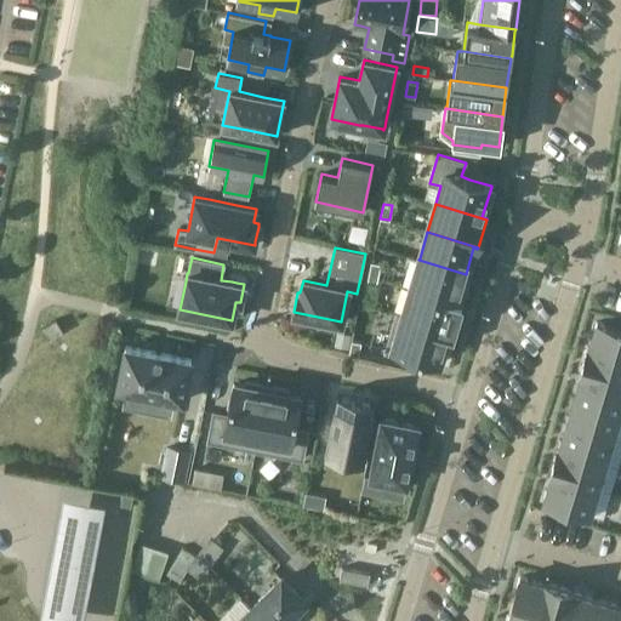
[(419,262),(410,288),(461,303),(461,302),(457,301),(466,274),(419,260),(419,262)]
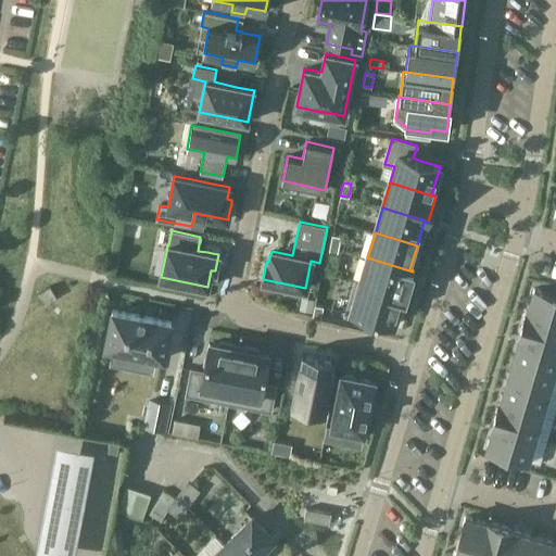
[(332,235),(330,247),(339,249),(341,236),(332,235)]
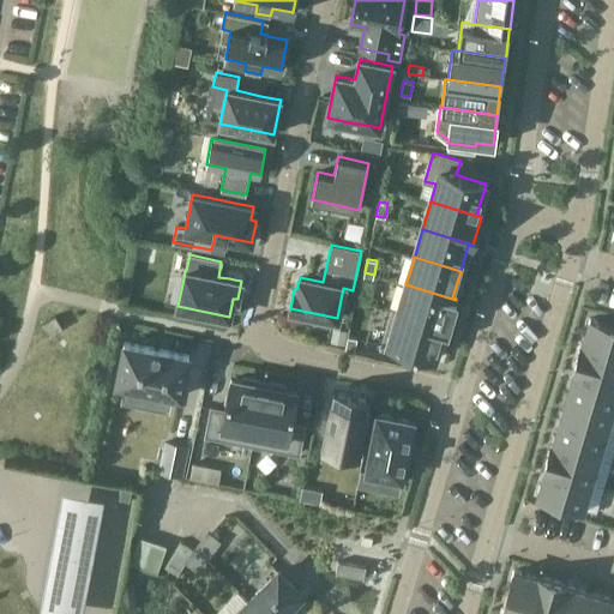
[(365,272),(361,287),(371,289),(374,275),(365,272)]
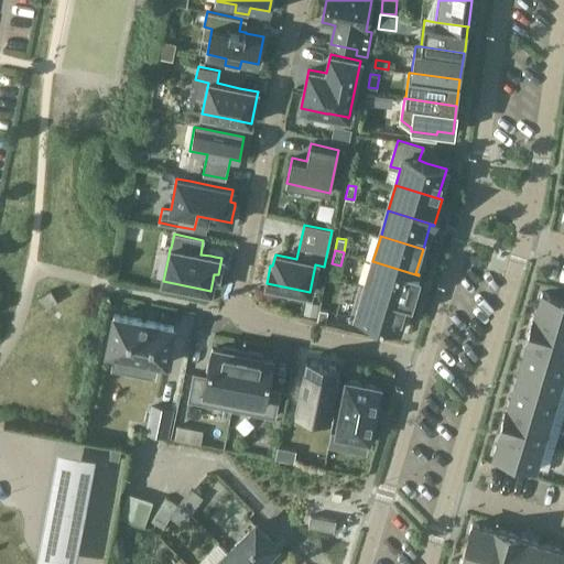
[(360,284),(360,285),(411,301),(414,291),(419,275),(372,261),(366,285),(360,284)]
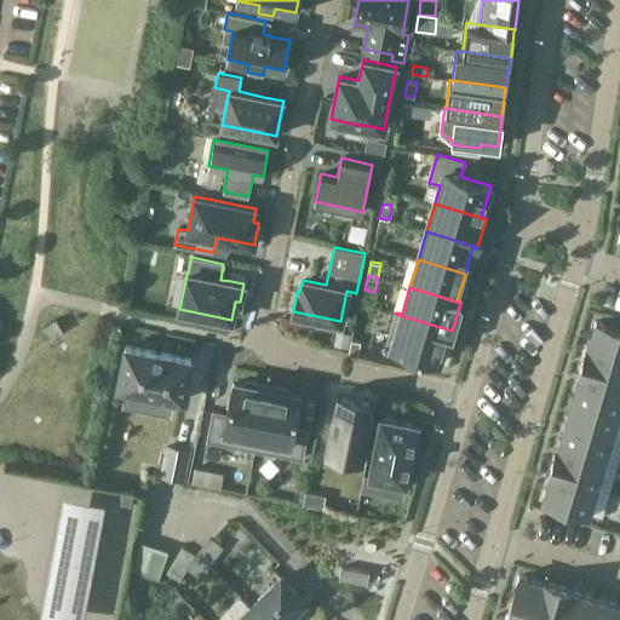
[(385,349),(385,350),(406,356),(407,352),(438,362),(442,350),(446,351),(452,331),(396,314),(385,349)]
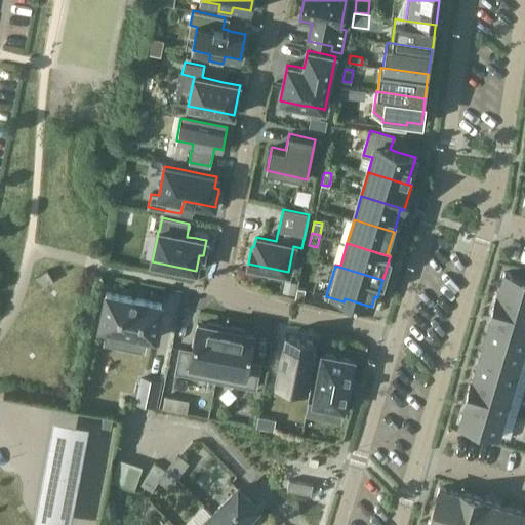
[(35,277),(41,287),(48,283),(53,280),(47,270),(35,277)]
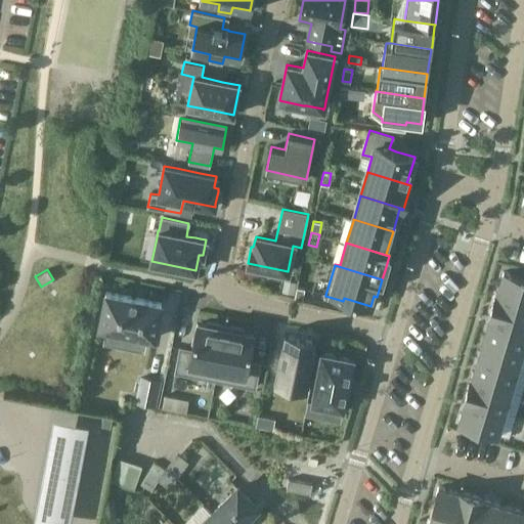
[(496,293),(495,294),(523,301),(523,277),(504,272),(497,293),(496,293)]
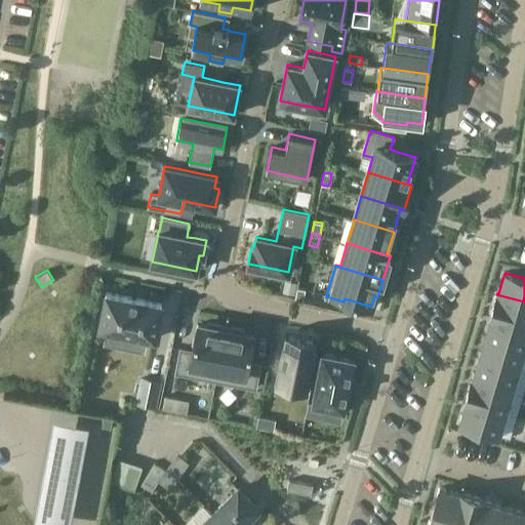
[(297,287),(294,299),(303,301),(306,289),(297,287)]
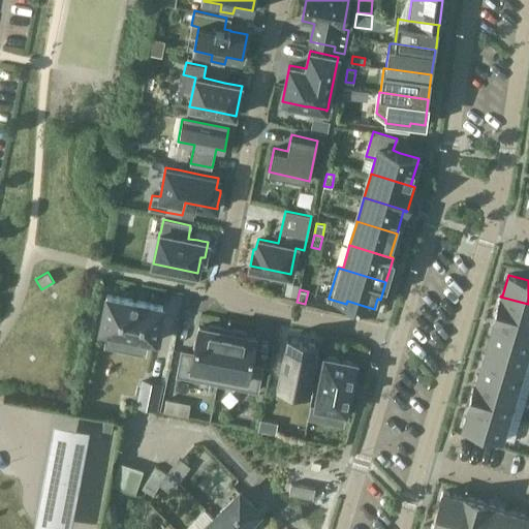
[(106,294),(100,330),(156,341),(163,306),(106,294)]
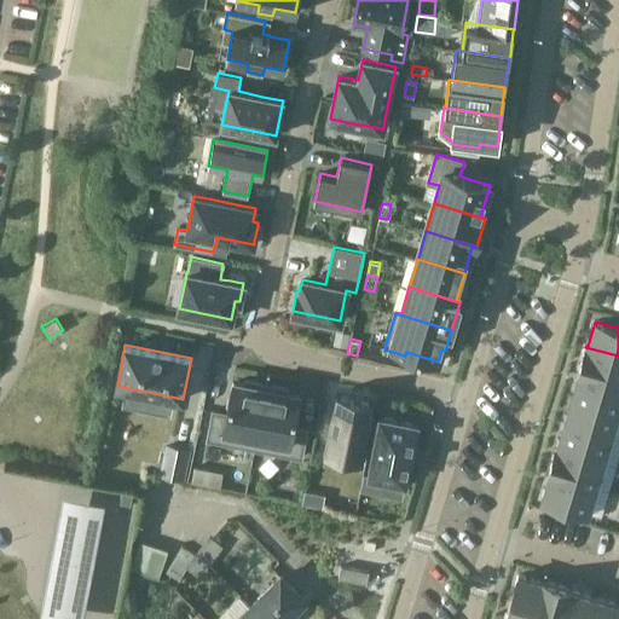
[(618,356),(585,347),(578,372),(618,383),(618,356)]
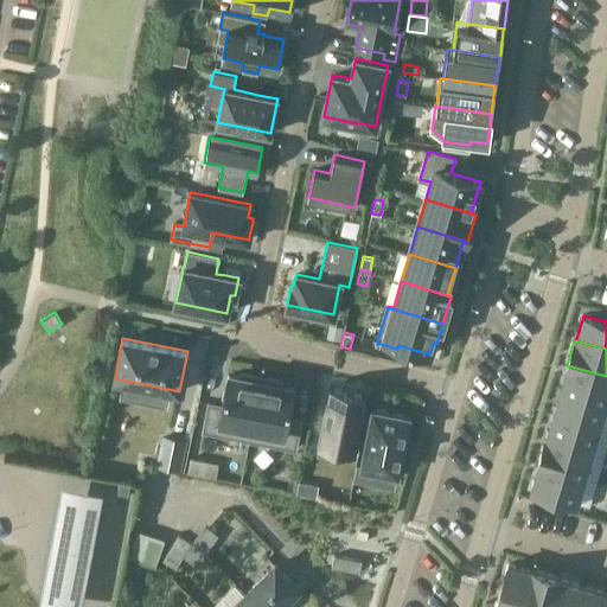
[(568,366),(561,390),(606,403),(606,398),(606,376),(567,365),(568,366)]
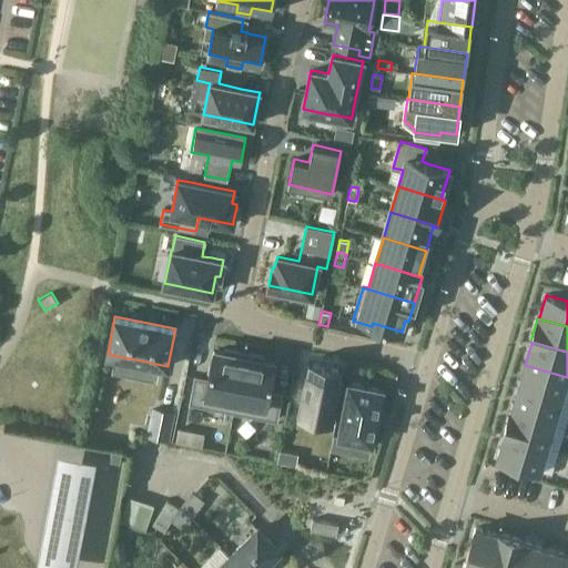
[(195,376),(191,403),(233,411),(245,353),(225,348),(224,353),(213,351),(210,372),(208,379),(195,376)]
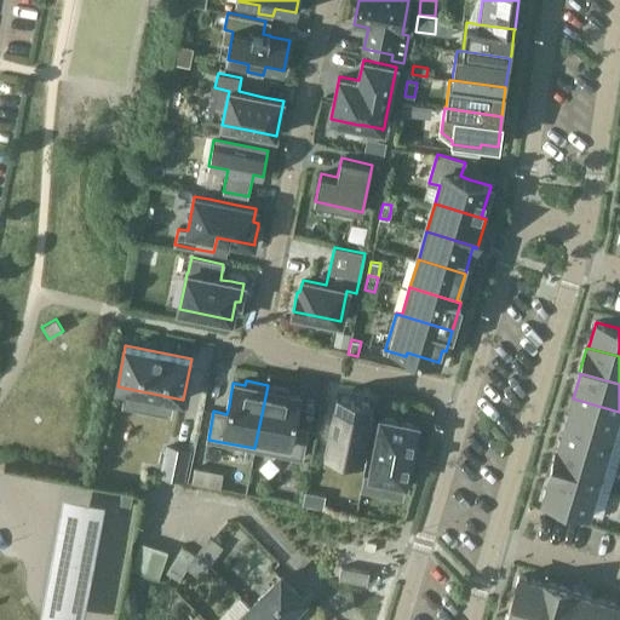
[(268,385),(254,448),(271,452),(302,458),(305,438),(306,430),(293,428),(298,403),(299,396),(287,394),(288,389),(268,385)]
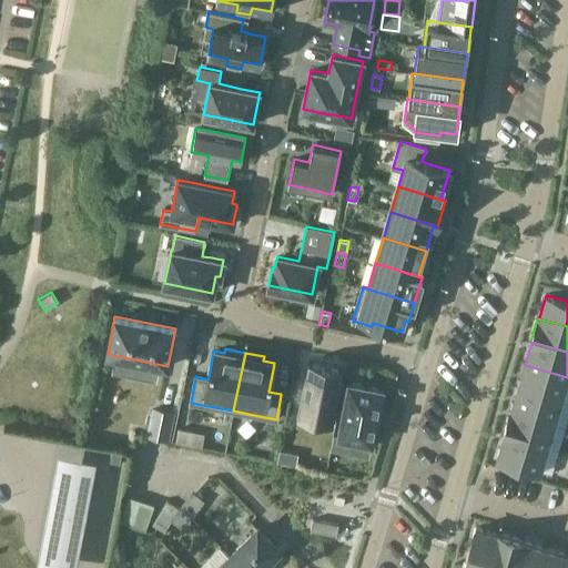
[(308,361),(298,409),(333,416),(340,378),(341,372),(342,367),(323,363),(308,361)]
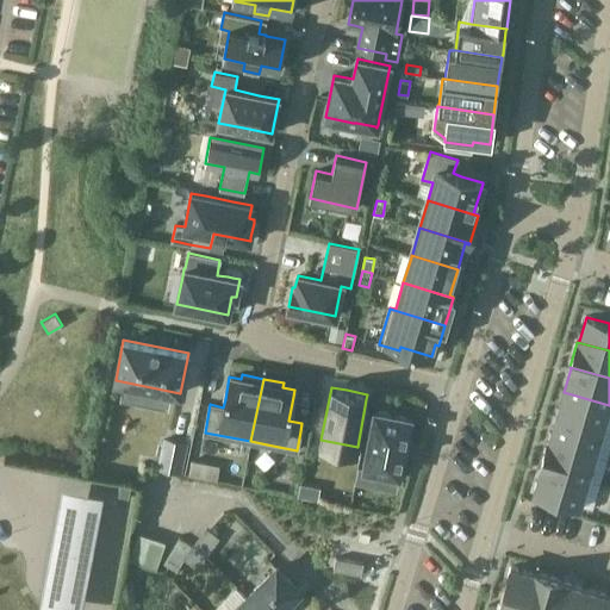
[(564,392),(556,416),(602,429),(609,405),(564,392)]
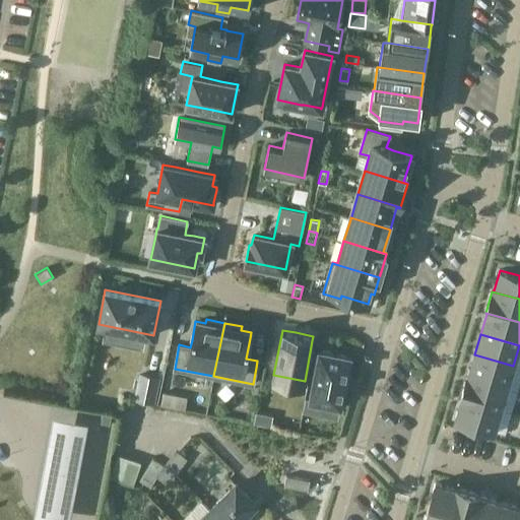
[(306,398),(303,410),(311,412),(314,400),(339,405),(341,406),(341,404),(344,387),(345,385),(346,377),(347,375),(350,358),(350,355),(348,355),(336,353),(322,350),(319,349),(309,399),(306,398)]
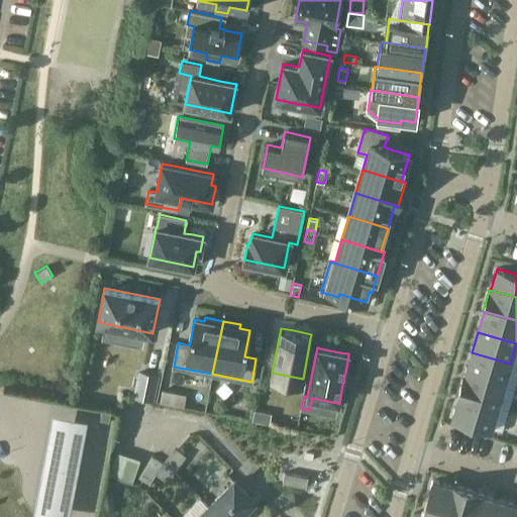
[(464,373),(504,385),(515,388),(516,380),(516,366),(510,364),(472,352),(466,373),(464,373)]
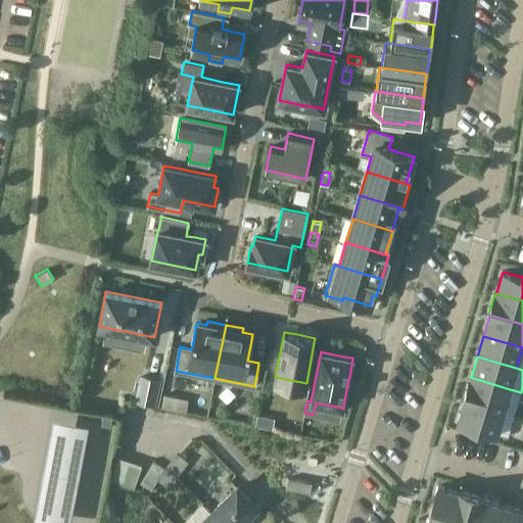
[(140,377),(135,401),(155,405),(160,381),(140,377)]
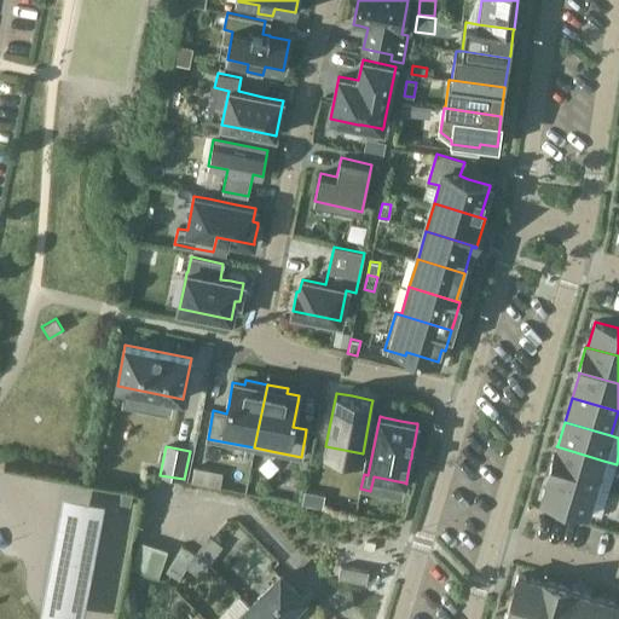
[(556,446),(548,473),(595,486),(603,461),(556,446)]
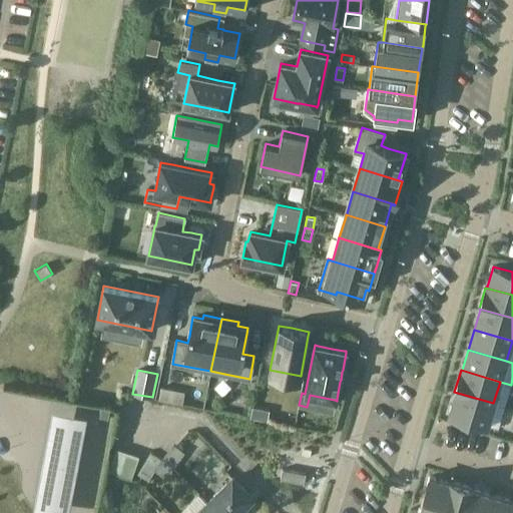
[(455,393),(449,413),(487,425),(498,428),(504,406),(493,403),(454,392),(455,393)]
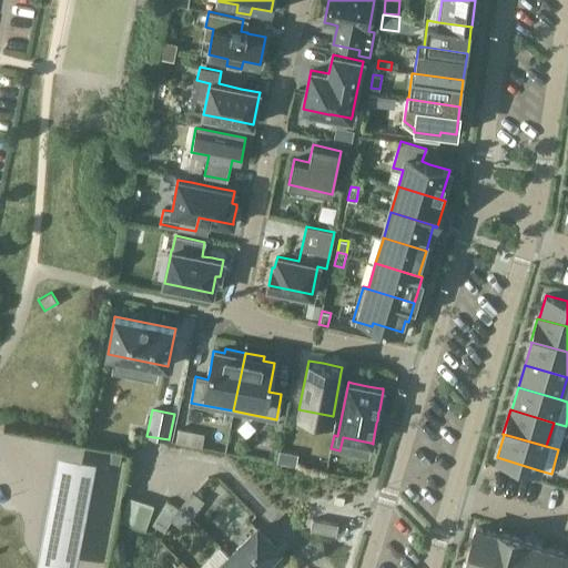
[(120,464),(122,450),(112,449),(109,462),(120,464)]
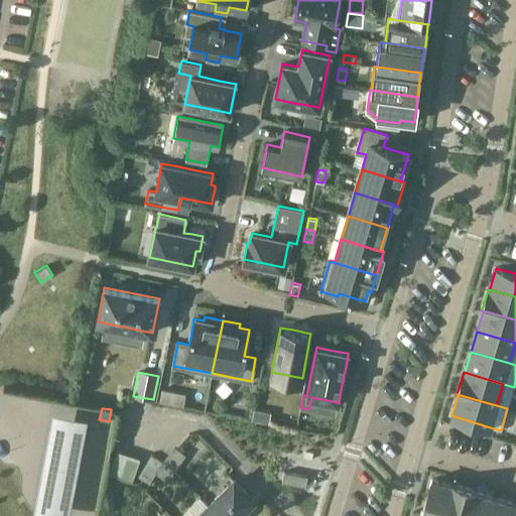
[(252,410),(250,421),(266,424),(269,413),(252,410)]
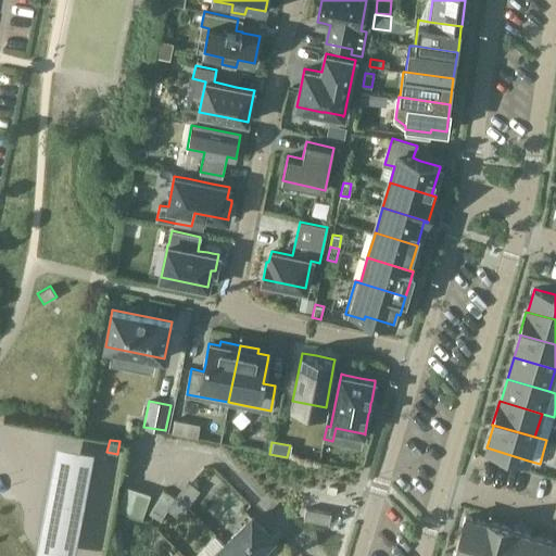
[(79,555),(99,454),(59,446),(38,555),(79,555)]
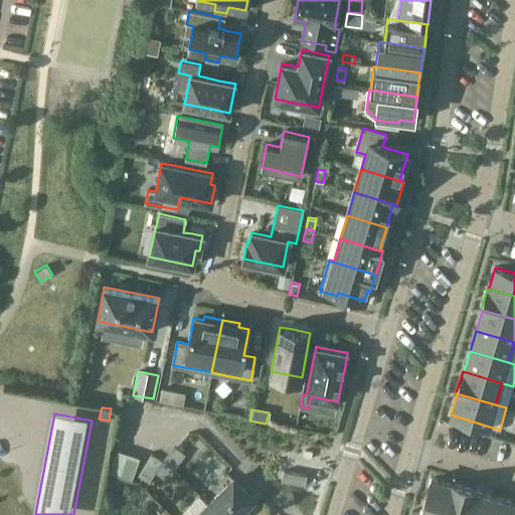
[(175,447),(156,472),(166,478),(174,468),(184,454),(175,447)]
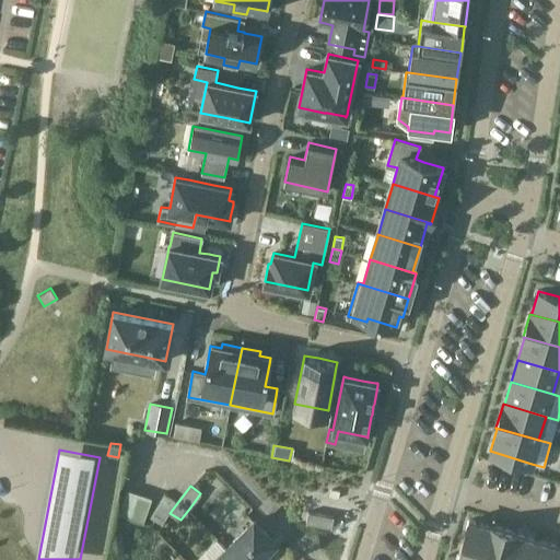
[(308,512),(306,522),(331,527),(334,516),(327,515),(315,513),(308,512)]
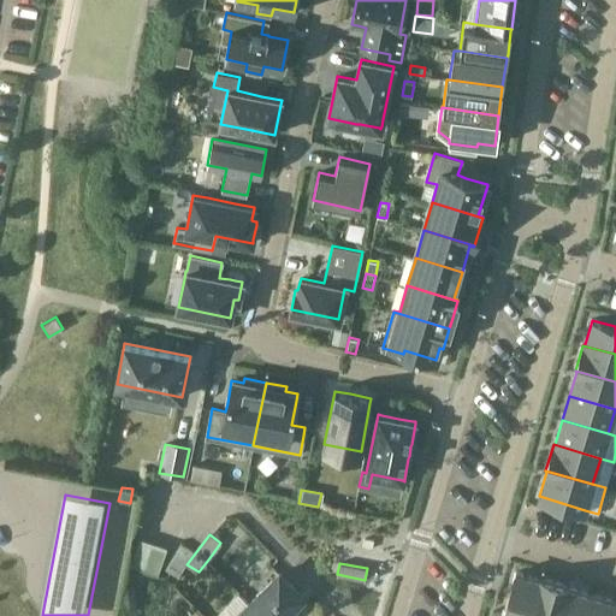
[(515,572),(502,615),(529,615),(542,579),(540,580),(515,572)]
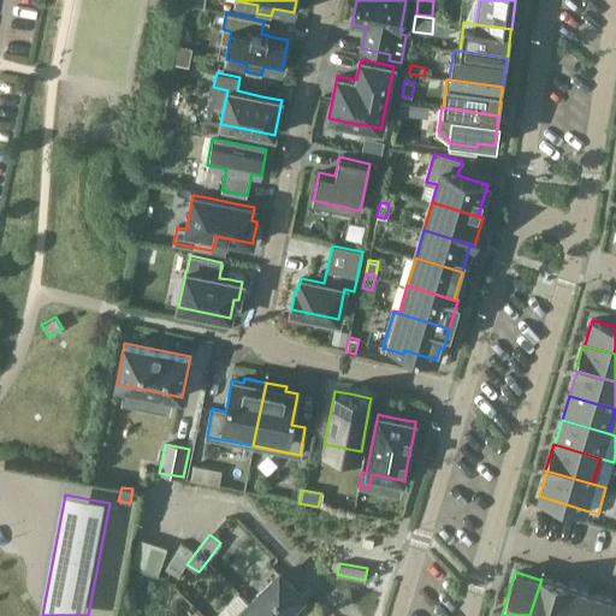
[(279,573),(250,602),(264,615),(282,615),(302,597),(279,573)]
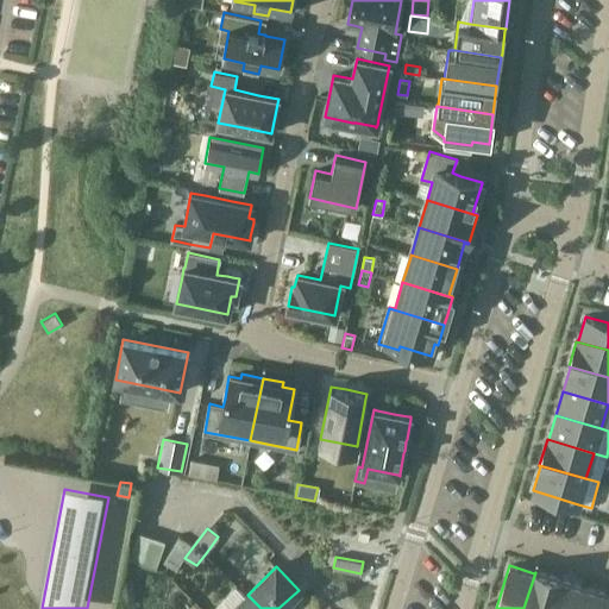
[(535,572),(523,608),(551,608),(560,579),(535,572)]
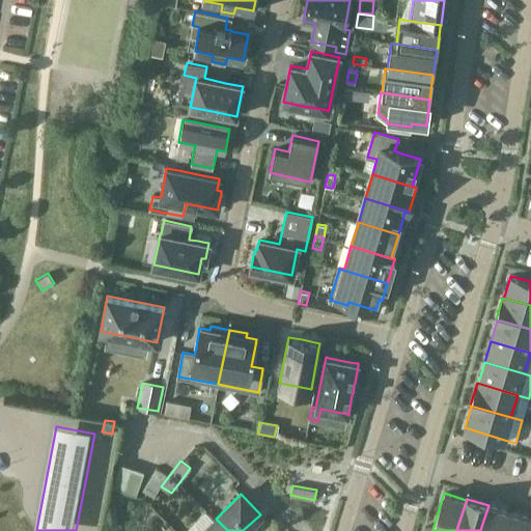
[(488,505),(480,530),(504,530),(509,512),(490,506),(490,505),(488,505)]
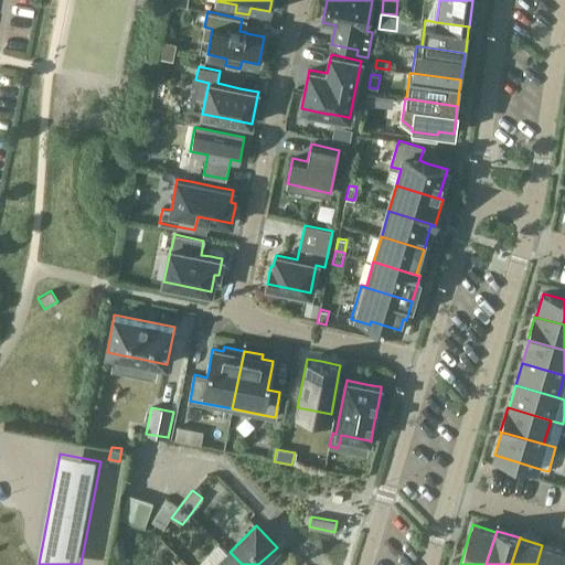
[(205,556),(196,564),(242,564),(230,552),(220,543),(205,556)]
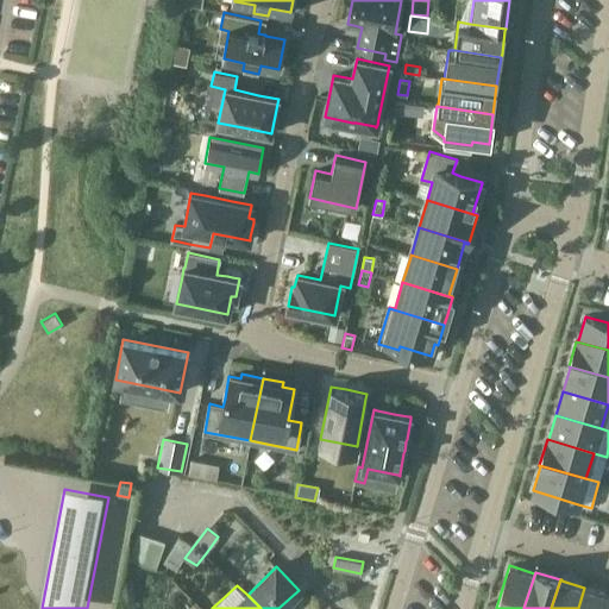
[(608,595),(584,588),(578,608),(604,608),(608,600),(608,595)]
